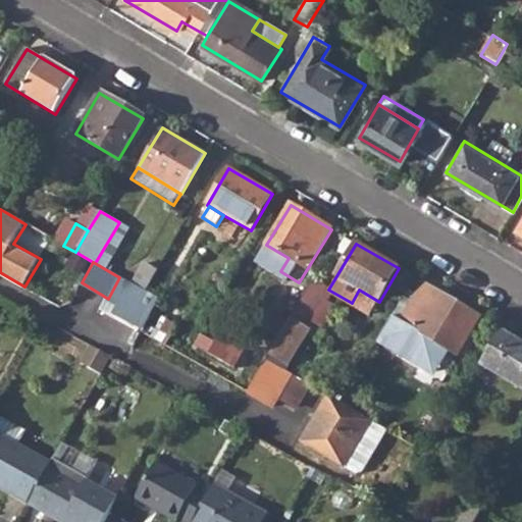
[(144,263),(132,284),(145,292),(157,271),(144,263)]
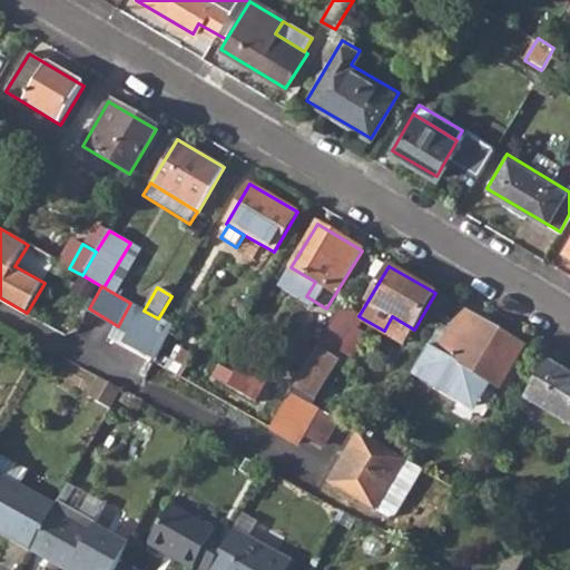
[(130,303),(118,326),(130,334),(126,342),(157,360),(175,328),(158,318),(144,311),(130,303)]
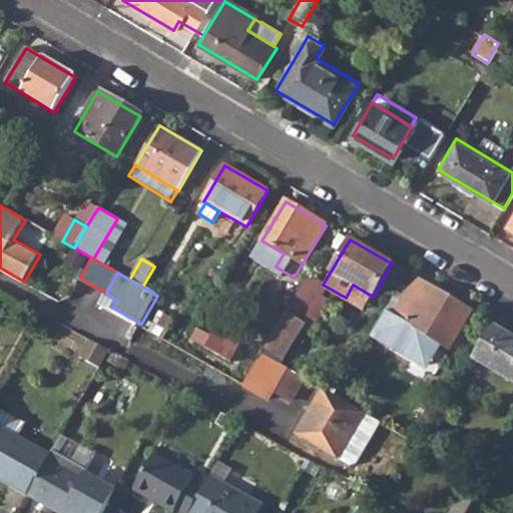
[(312,303),(323,285),(308,276),(261,354),(280,365),(304,325),(311,329),(323,309),(312,303)]
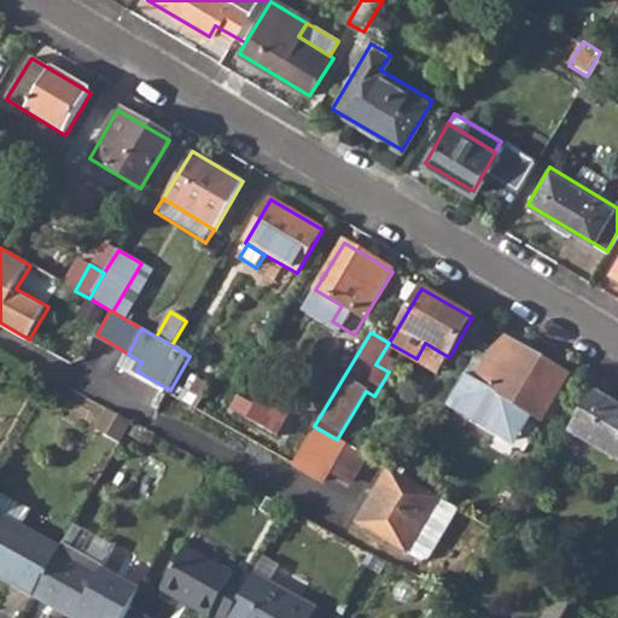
[(474,382),(543,421),(571,377),(502,337),(474,382)]
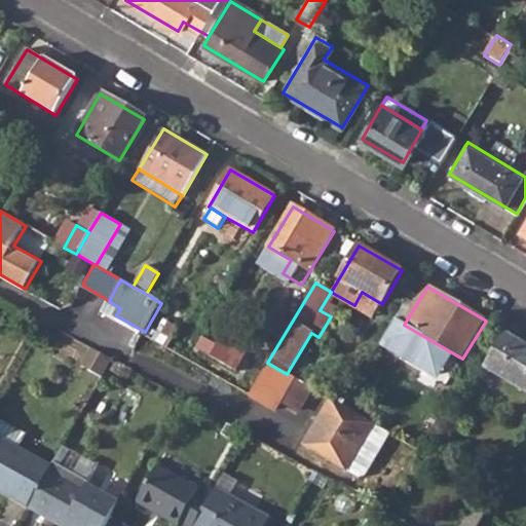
[(374,317),(382,304),(362,292),(354,305),(374,317)]
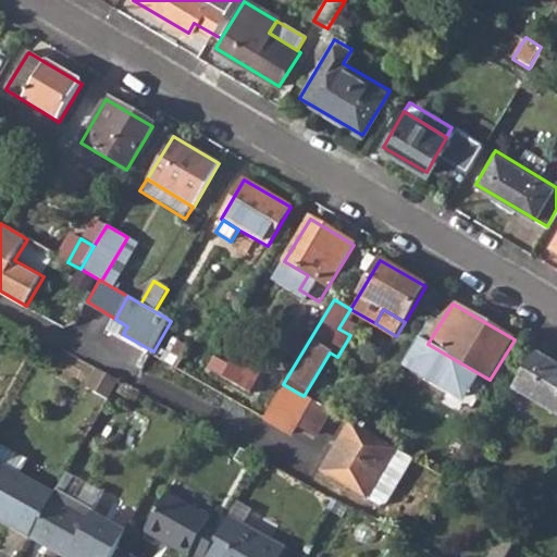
[(166,353),(182,361),(190,348),(174,341),(166,353)]
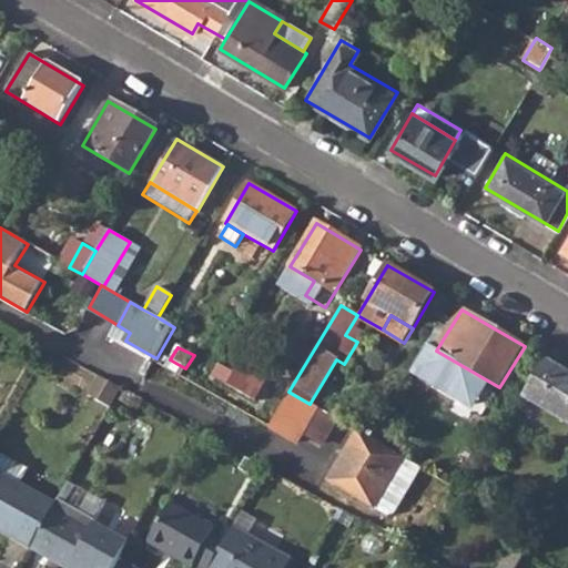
[(527,396),(567,421),(567,372),(549,361),(527,396)]
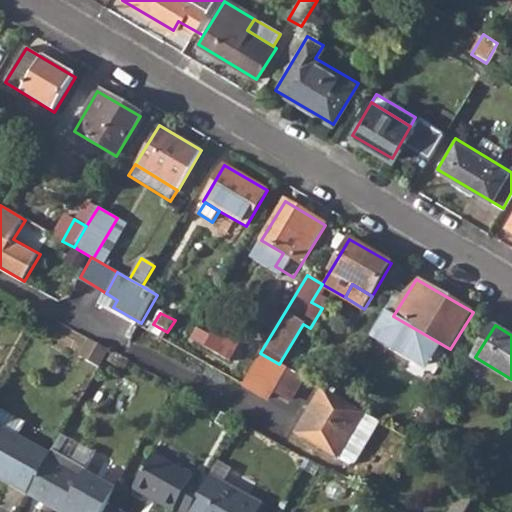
[(193,341),(231,362),(242,342),(216,327),(211,336),(199,329),(193,341)]
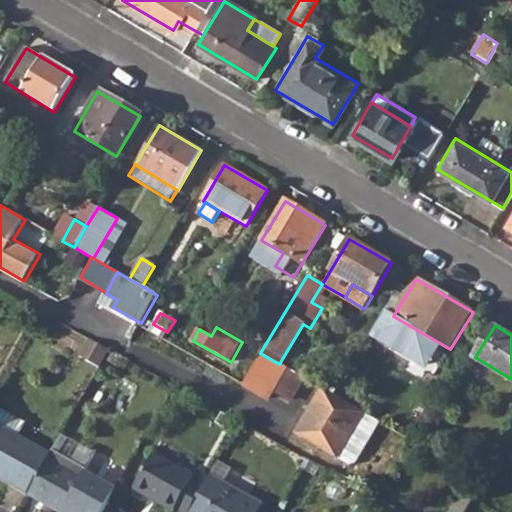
[(88,336),(78,354),(98,365),(108,348),(88,336)]
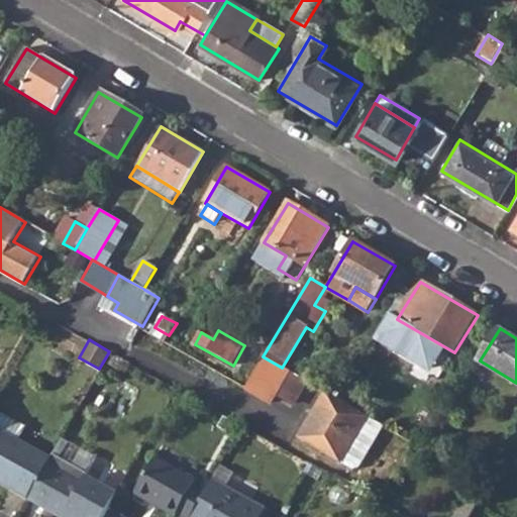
[(260,371),(248,389),(270,402),(288,372),(282,368),(263,356),(263,357),(260,371)]
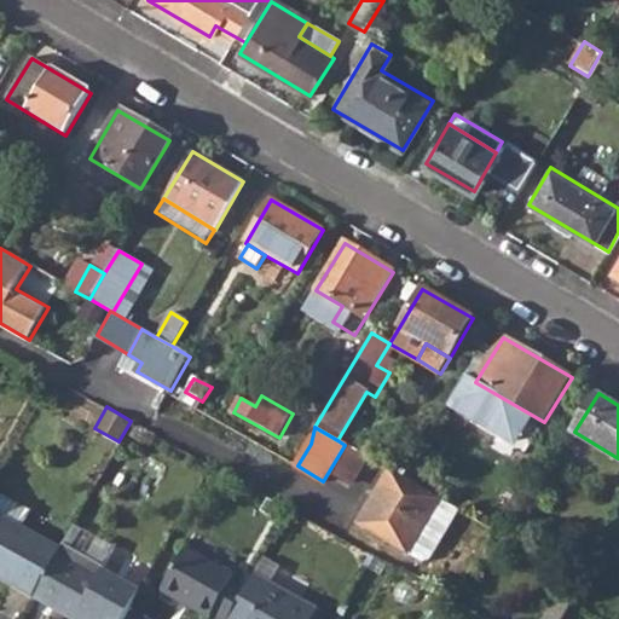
[(311,444),(314,428),(294,463),(298,466),(311,444)]
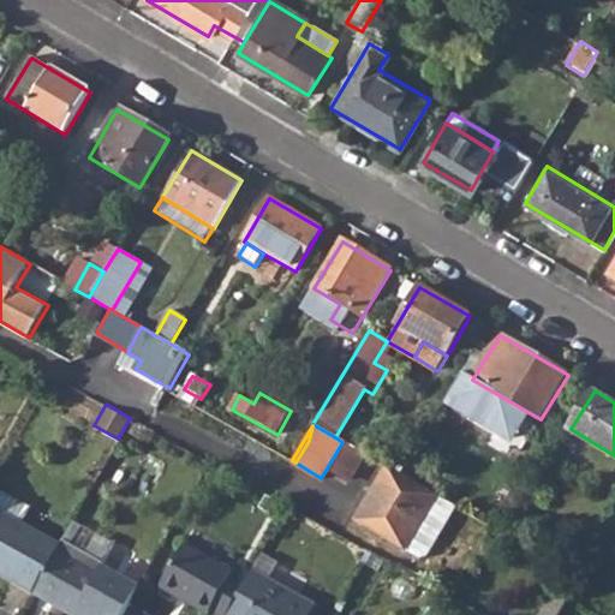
[(410,482),(417,470),(415,469),(406,463),(399,475),(410,482)]
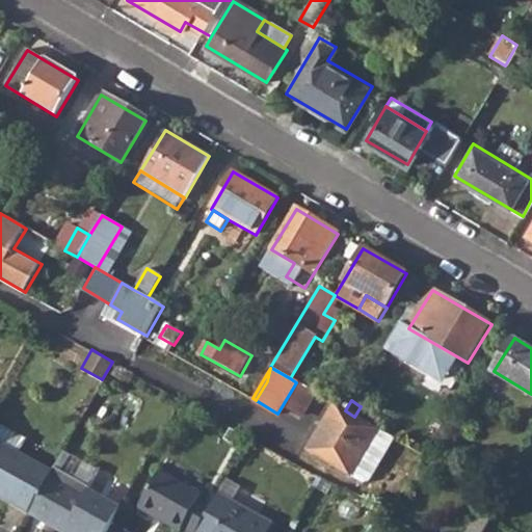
[(350,477),(378,430),(354,417),(345,410),(334,404),(311,443),(325,452),(321,460),(350,477)]
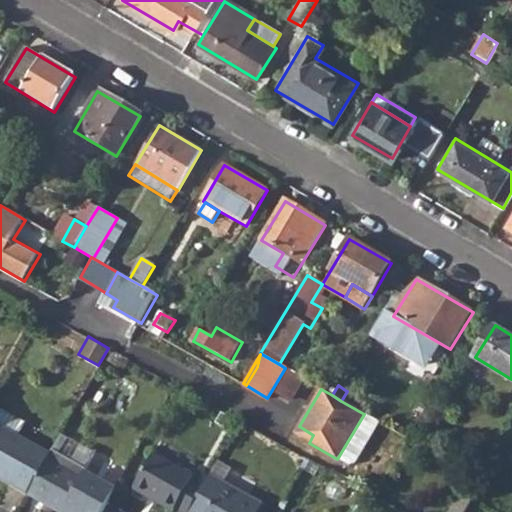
[(364,414),(337,459),(348,466),(354,465),(379,423),(364,414)]
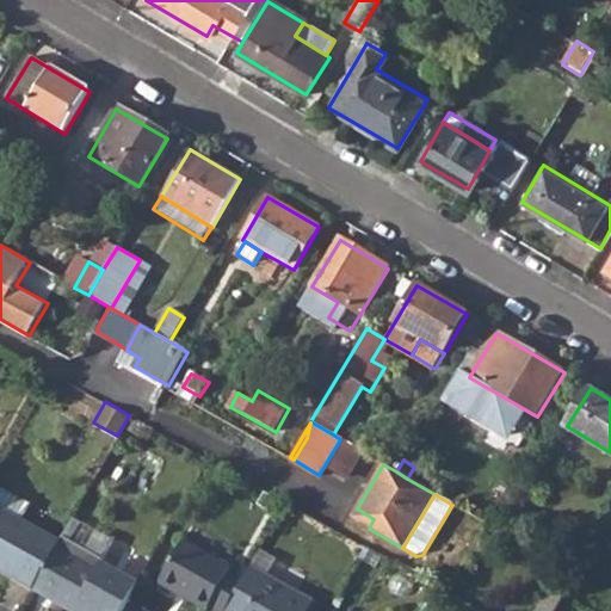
[(0,567),(32,585),(55,544),(59,538),(0,505),(0,567)]
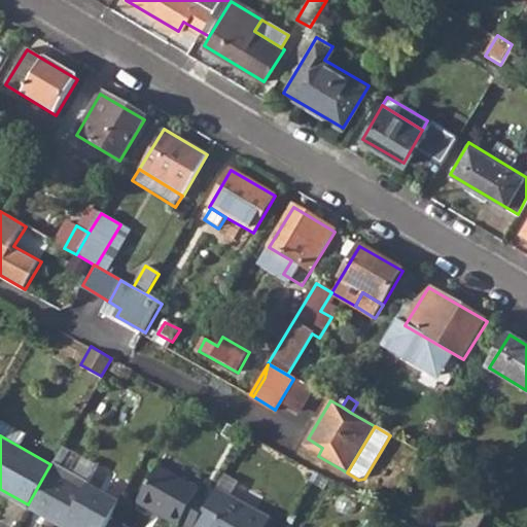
[(322,448),(308,438),(303,447),(318,456),(322,448)]
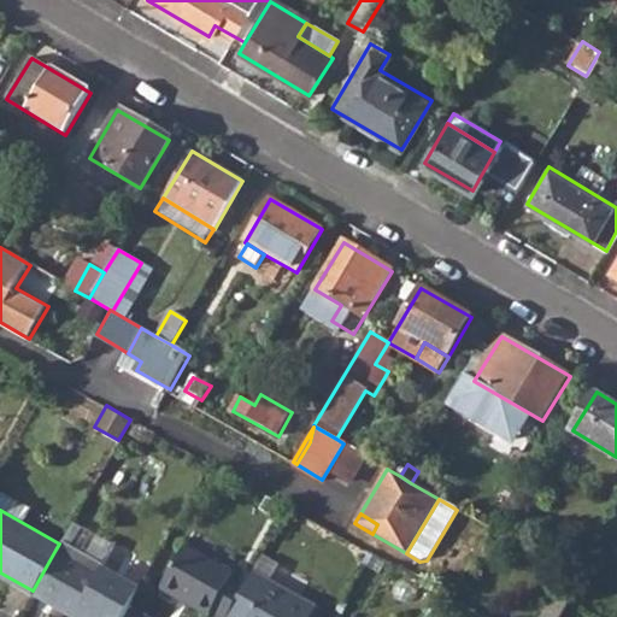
[(212,611),(222,616),(229,616),(247,586),(231,577),(234,573),(184,545),(160,589),(209,616),(212,611)]
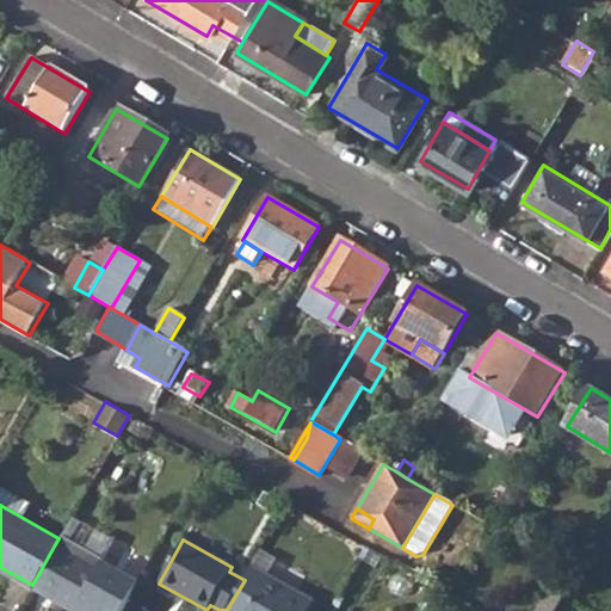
[(32,585),(75,609),(79,602),(91,609),(96,610),(122,610),(139,581),(103,561),(98,568),(55,544),(32,585)]
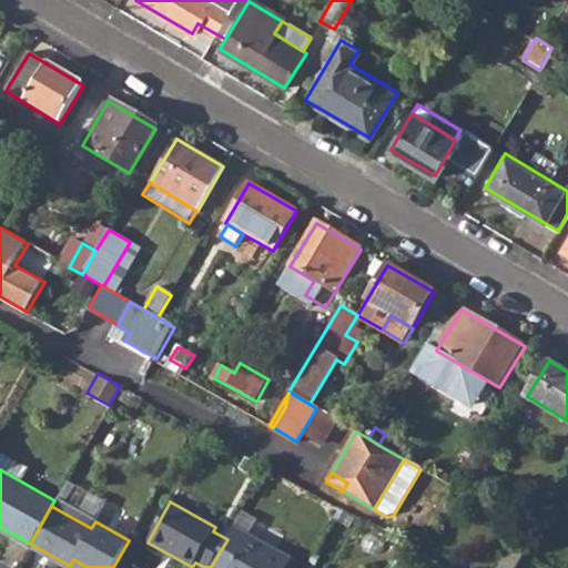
[(286,567),(293,558),(250,534),(235,526),(227,539),(211,567),(286,567)]
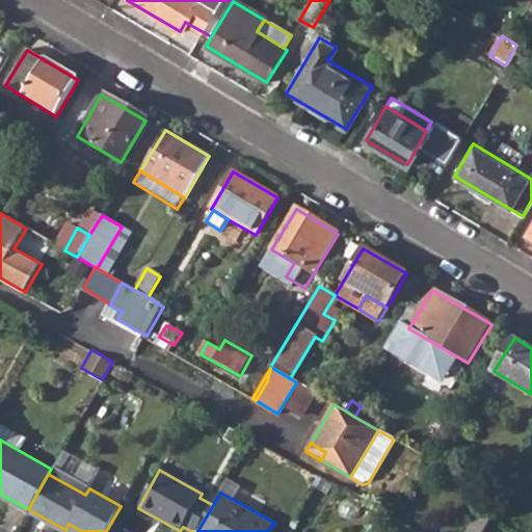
[(467,531),(483,531),(491,520),(479,511),(467,531)]
